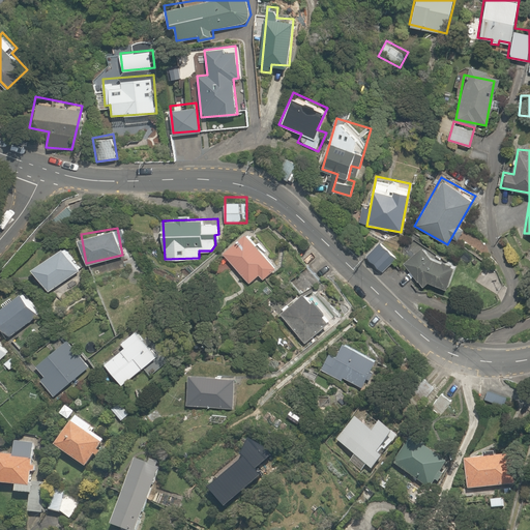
[(221,253),(225,257),(226,256),(249,283),(259,274),(263,278),(275,267),(244,232),(221,253)]
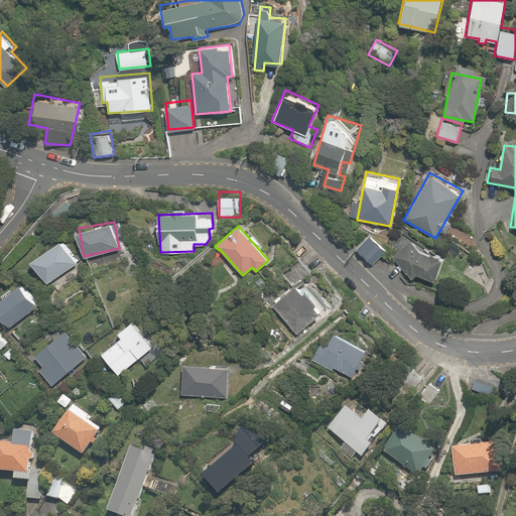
[(371,233),(356,247),(372,264),(387,250),(371,233)]
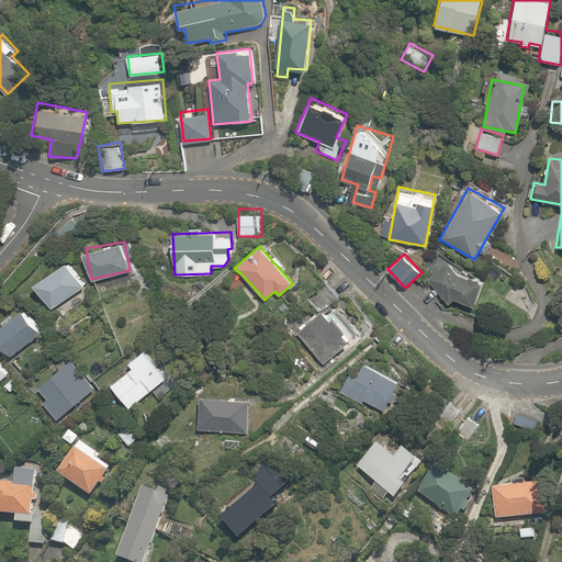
[(459,271),(440,254),(426,270),(431,276),(427,281),(450,302),(454,298),(461,301),(476,304),(483,278),(459,271)]
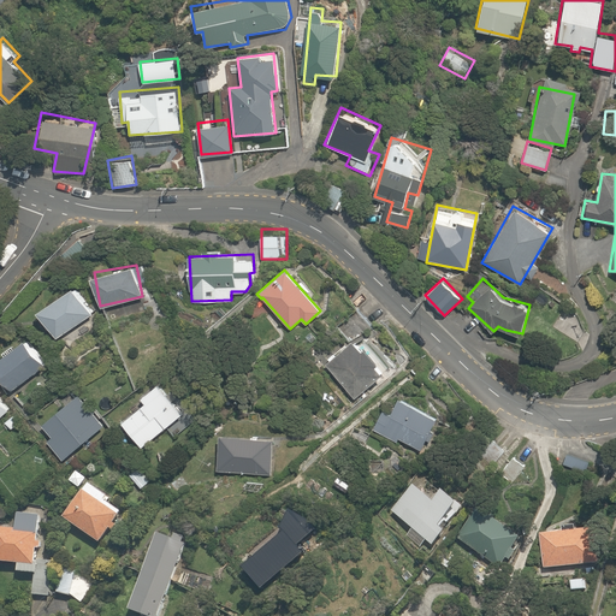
[(71,285),(36,308),(55,337),(90,314),(71,285)]
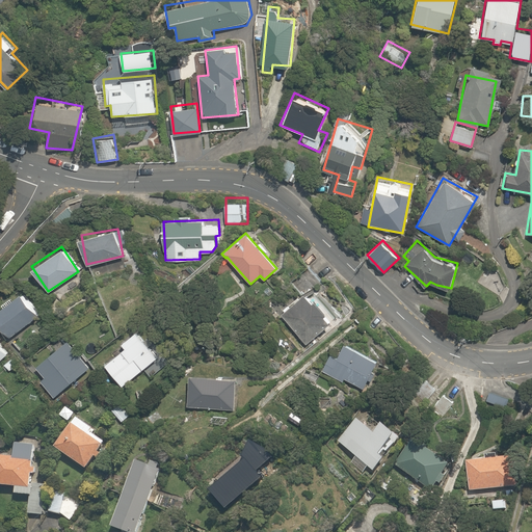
[(0,307),(0,325),(8,336),(10,334),(11,336),(37,313),(18,291),(0,307)]
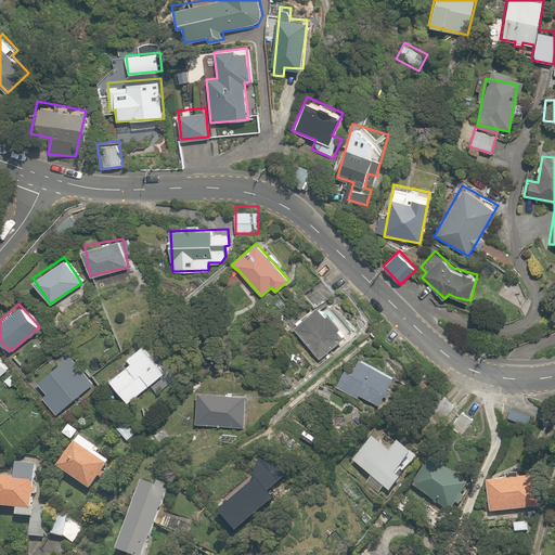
[(315,305),(294,327),(321,360),(343,335),(335,328),(339,324),(326,312),(325,313),(315,305)]
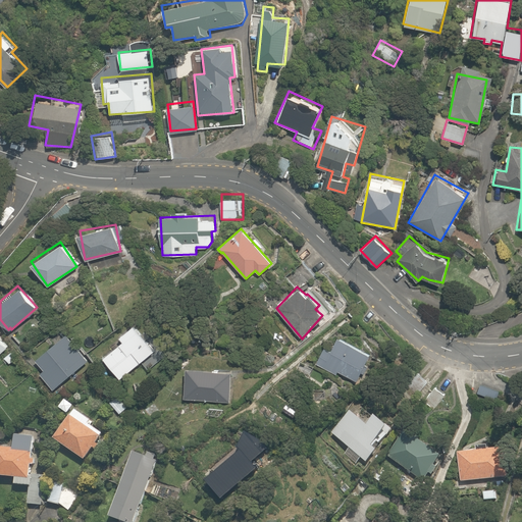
[(122,343),(103,358),(119,377),(154,350),(133,325),(122,333),(122,343)]
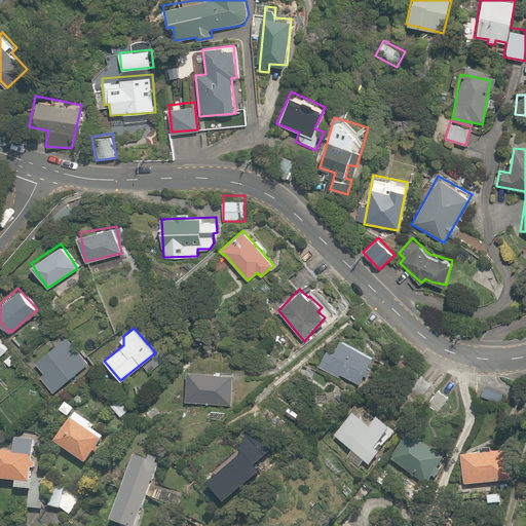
[(41,378),(53,392),(89,362),(69,335),(36,361),(46,374),(41,378)]
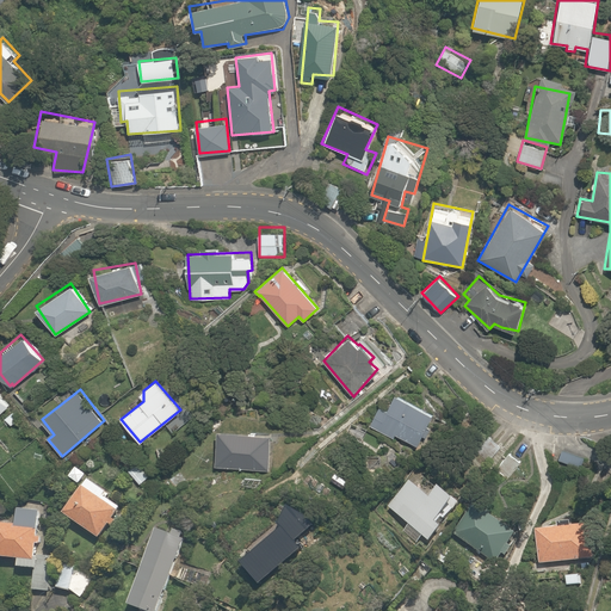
[(433,412),(395,389),(386,409),(382,408),(372,425),(394,437),(397,432),(418,444),(424,434),(426,437),(432,426),(427,424),(433,412)]
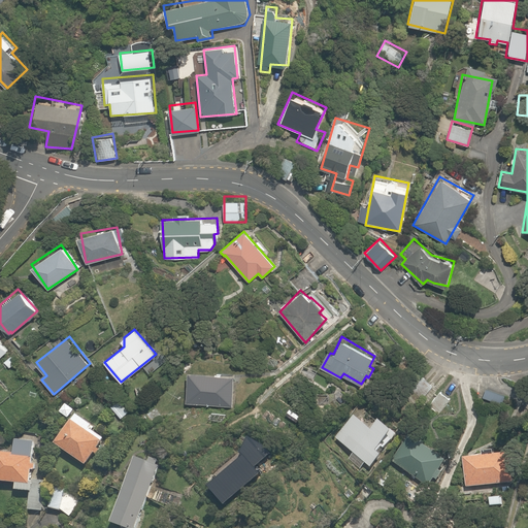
[(10,352),(1,361),(8,370),(19,361),(10,352)]
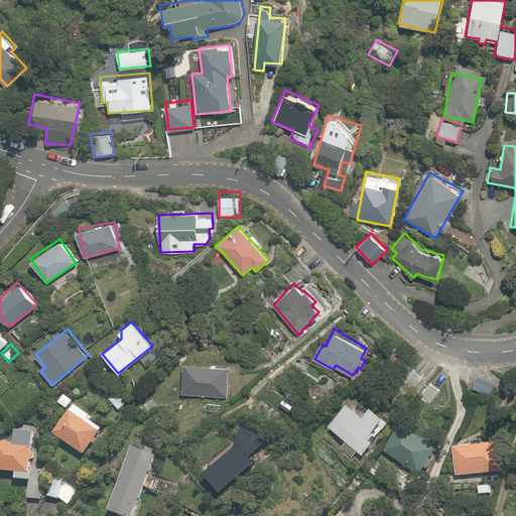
[(230,365),(182,361),(179,393),(227,397),(230,365)]
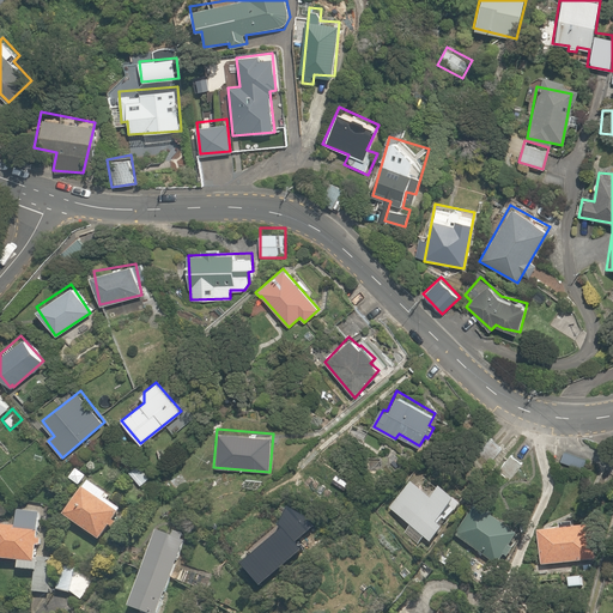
[(502,447),(486,437),(472,459),(487,469),(502,447)]
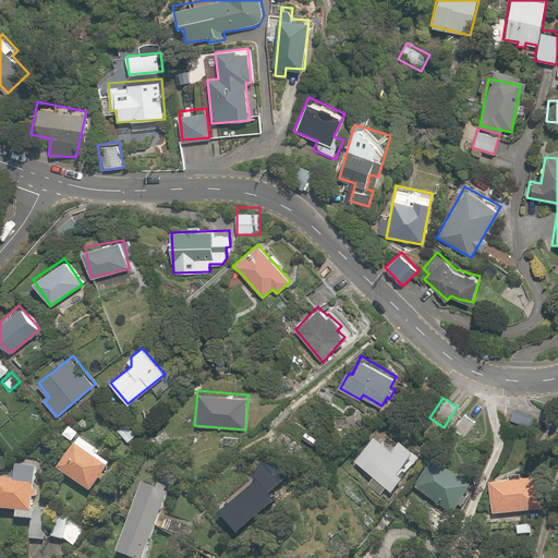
[(534,415),(511,411),(509,425),(532,429),(534,415)]
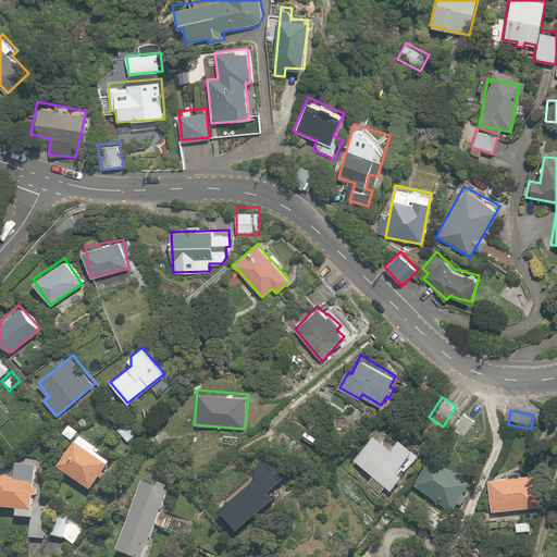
[(461,412),(453,424),(456,428),(454,431),(462,436),(473,421),(461,412)]
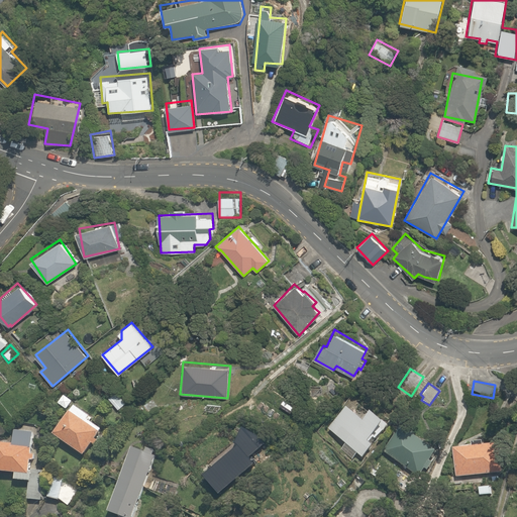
[(72,402),(64,394),(57,402),(65,409),(72,402)]
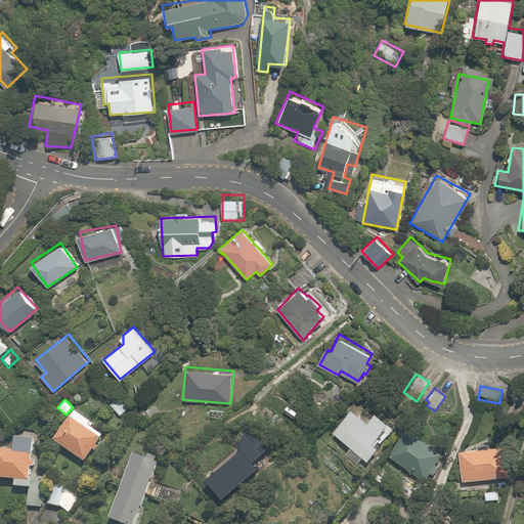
[(84,462),(92,449),(96,451),(99,446),(96,444),(102,435),(90,427),(92,424),(73,410),(53,440),(84,462)]
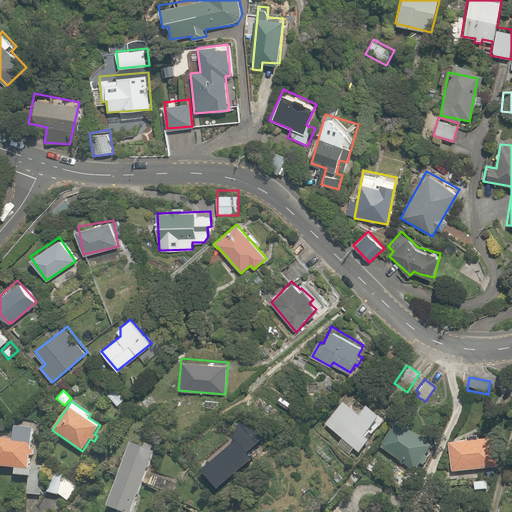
[(366,438),(370,433),(372,435),(384,423),(378,417),(362,403),(358,408),(362,412),(359,415),(345,402),(324,425),(328,428),(330,427),(358,454),(368,440),(366,438)]
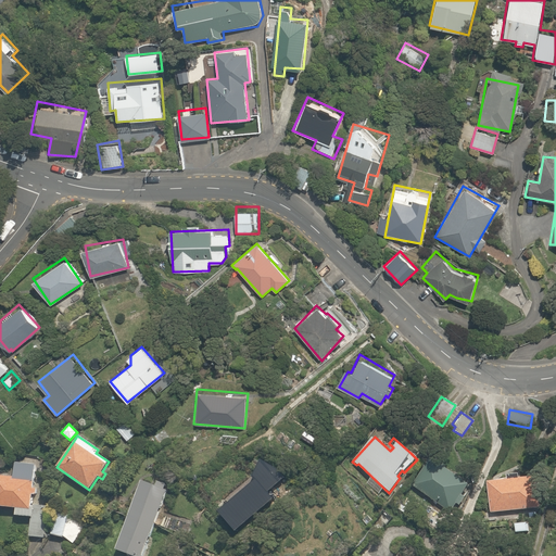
[(469,484),(442,466),(437,468),(428,460),(427,462),(426,463),(425,464),(424,464),(422,465),(421,466),(420,467),(420,468),(419,469),(418,470),(417,471),(417,472),(416,474),(416,475),(415,476),(414,477),(414,478),(414,479),(413,480),(413,481),(412,482),(412,483),(412,485),(412,487),(411,488),(414,490),(416,488),(450,513),(456,503),(459,505),(465,497),(462,494),(469,484)]
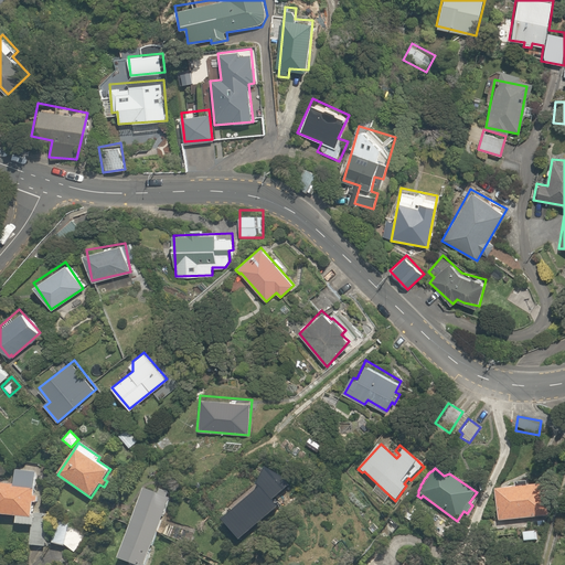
[(36,473),(17,471),(10,483),(0,481),(0,514),(17,516),(16,524),(32,526),(30,545),(43,546),(48,514),(31,512),(33,501),(36,502),(39,487),(35,487),(36,473)]
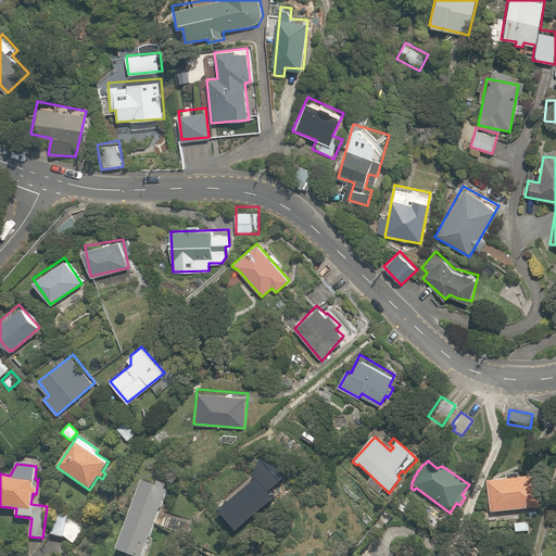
[(487,480),(490,512),(535,508),(538,492),(532,492),(533,477),(527,476),(527,472),(508,471),(508,478),(495,477),(495,480),(487,480)]
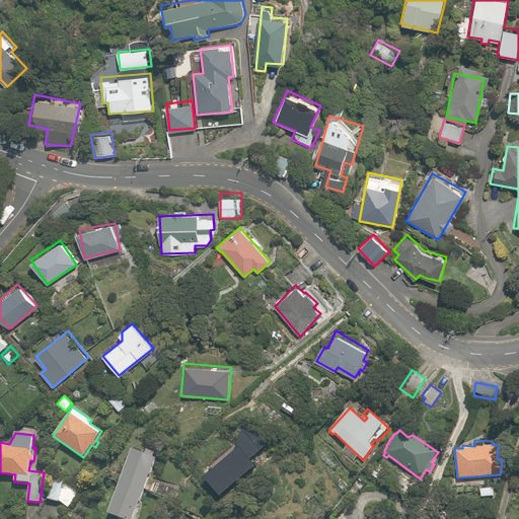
[(133,518),(156,457),(133,448),(109,512),(128,518),(133,518)]
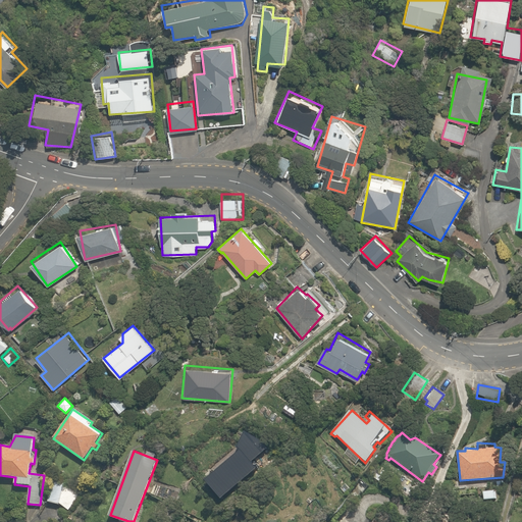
[(80,494),(56,479),(44,497),(68,513),(80,494)]
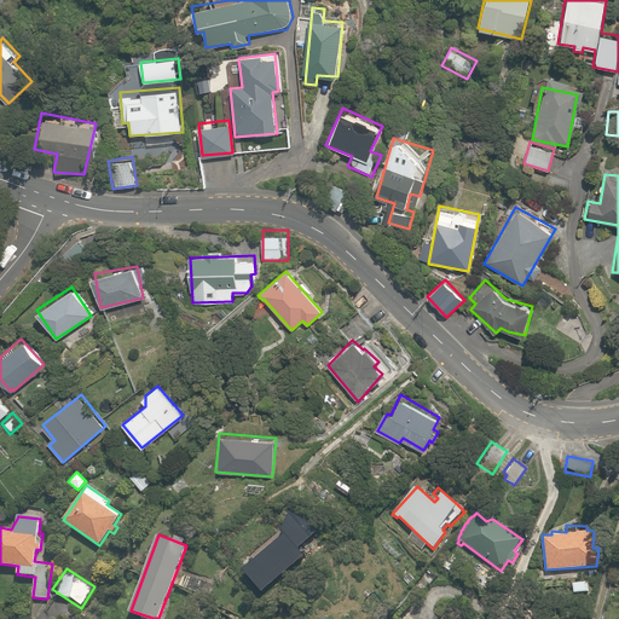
[(589,582),(572,582),(572,593),(589,593),(589,582)]
